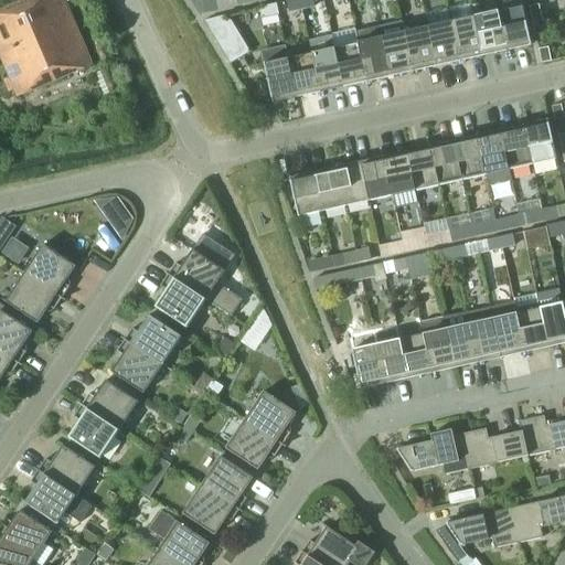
[(13,0),(14,2),(0,8),(0,60),(16,96),(92,64),(64,0),(13,0)]
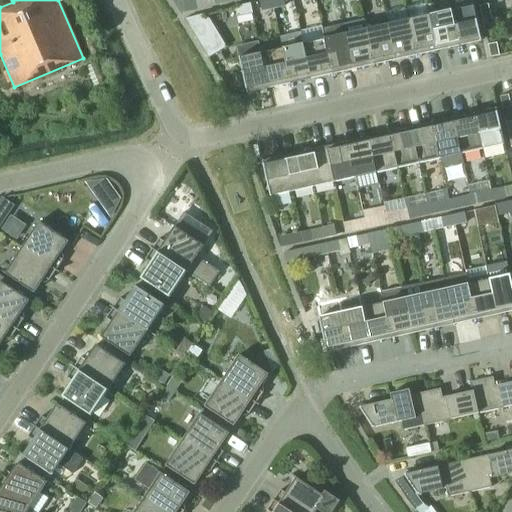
[(186,11),(184,1),(183,0),(172,0),(181,12),(186,11)]
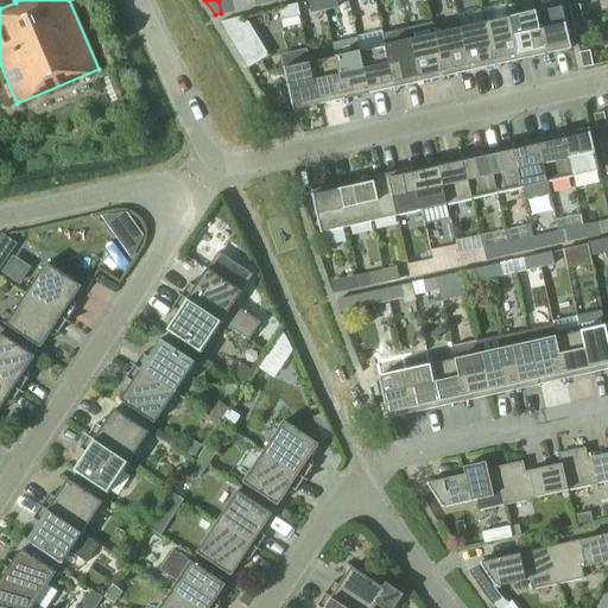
[(221,13),(244,8),(241,0),(225,0),(219,1),(221,13)]
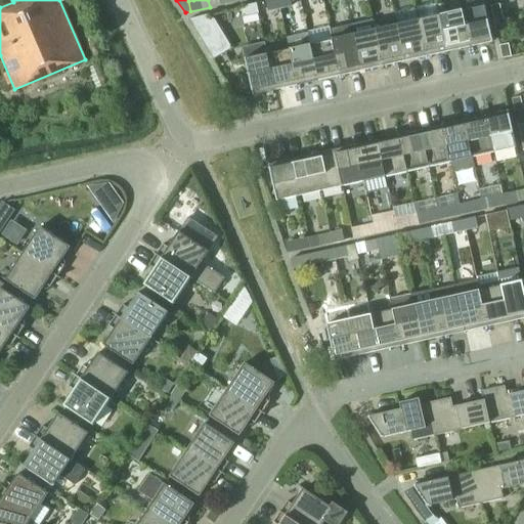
[(280,9),(277,0),(272,0),(265,2),(268,12),(280,9)]
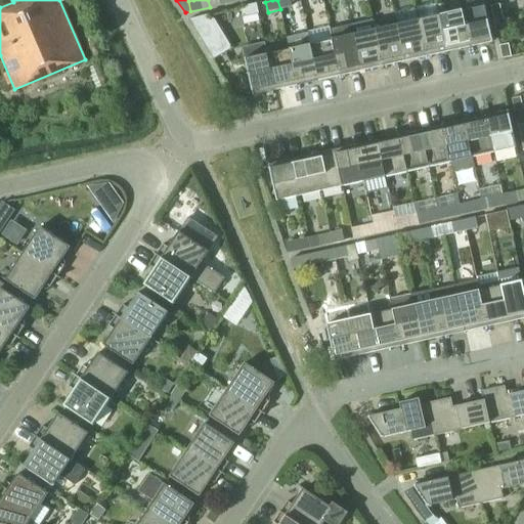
[(290,0),(277,0),(280,9),(293,6),(290,0)]
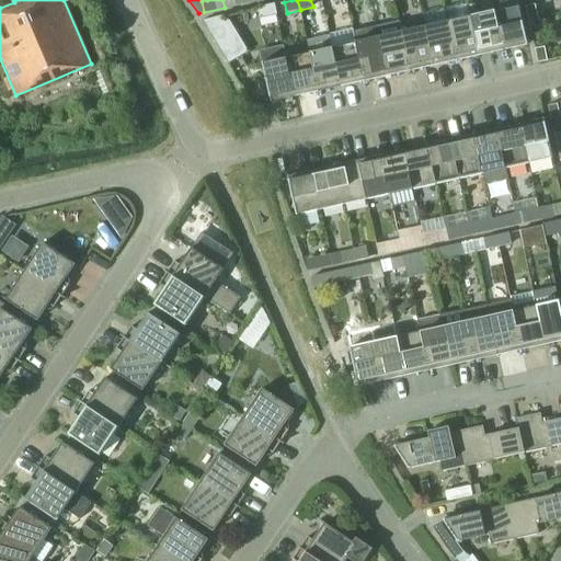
[(275,3),(261,7),(264,19),(277,14),(275,3)]
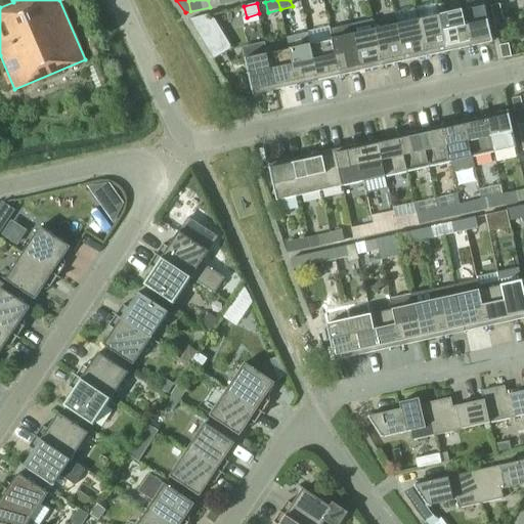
[(493,19),(503,17),(499,4),(491,6),(493,19)]
